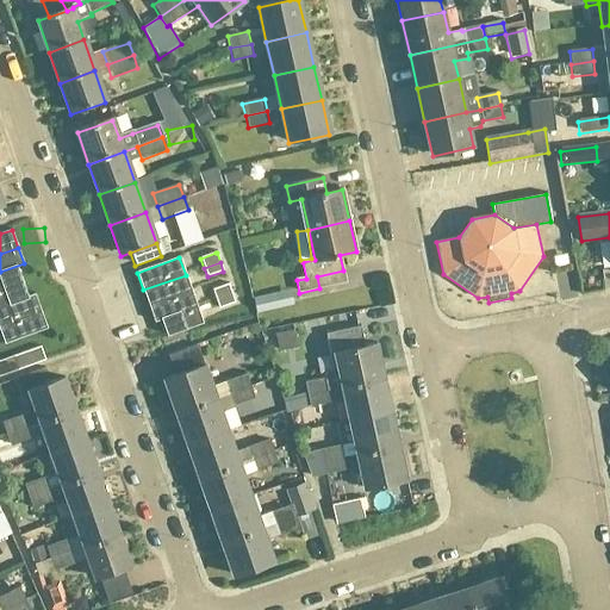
[(0,272),(0,290),(23,282),(17,267),(24,265),(24,263),(0,272)]
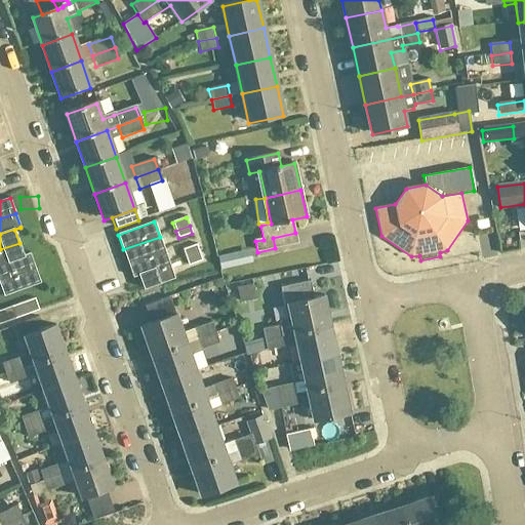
[(123,249),(128,264),(164,250),(160,237),(123,249)]
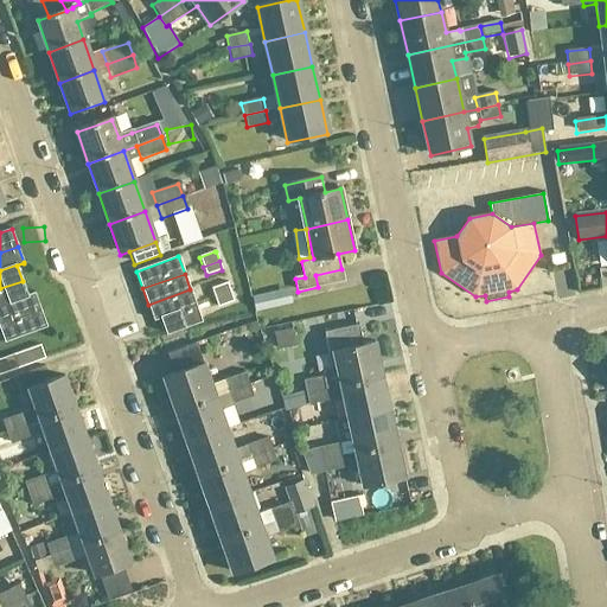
[(23,281),(0,288),(0,307),(36,294),(29,296),(23,281)]
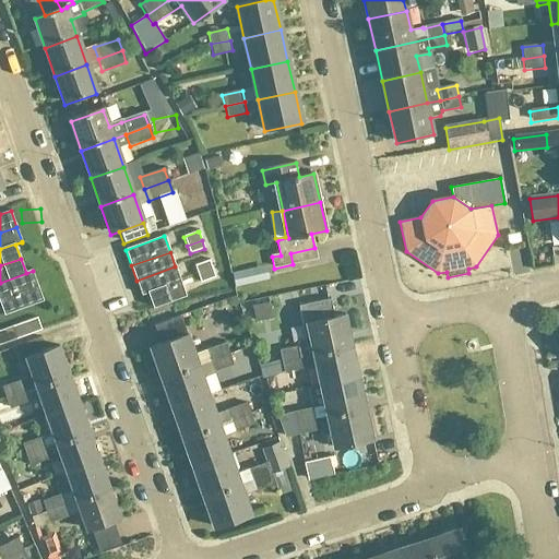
[(209,261),(194,266),(198,275),(212,270),(209,261)]
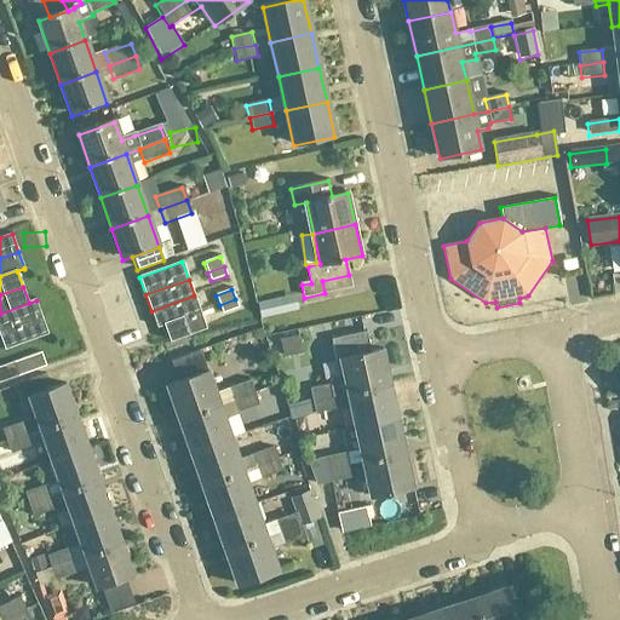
[(200,313),(194,296),(151,311),(158,327),(200,313)]
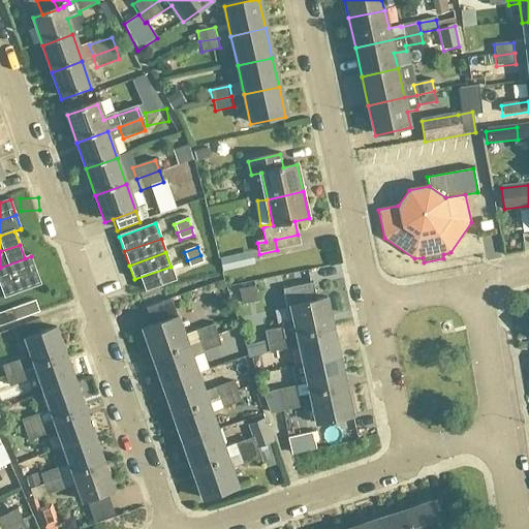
[(254,253),(222,260),(224,272),(257,265),(254,253)]
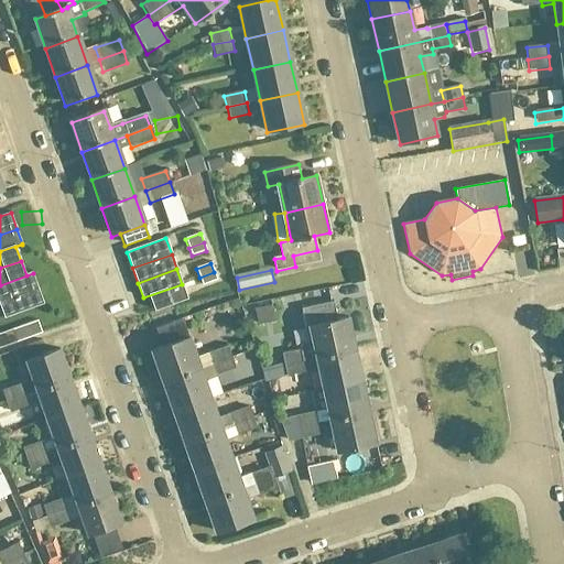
[(214,272),(199,278),(203,285),(217,281),(214,272)]
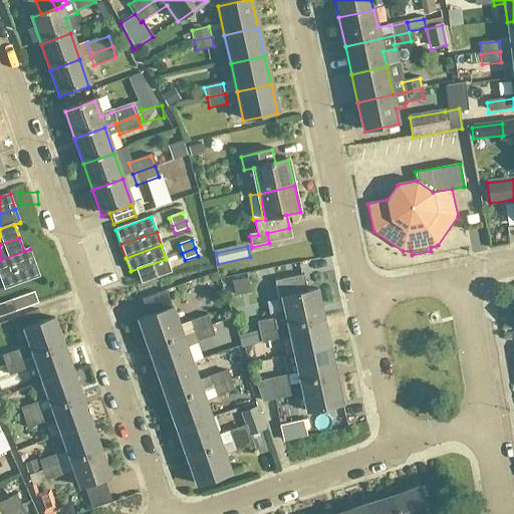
[(0,260),(0,275),(35,263),(30,249),(0,260)]
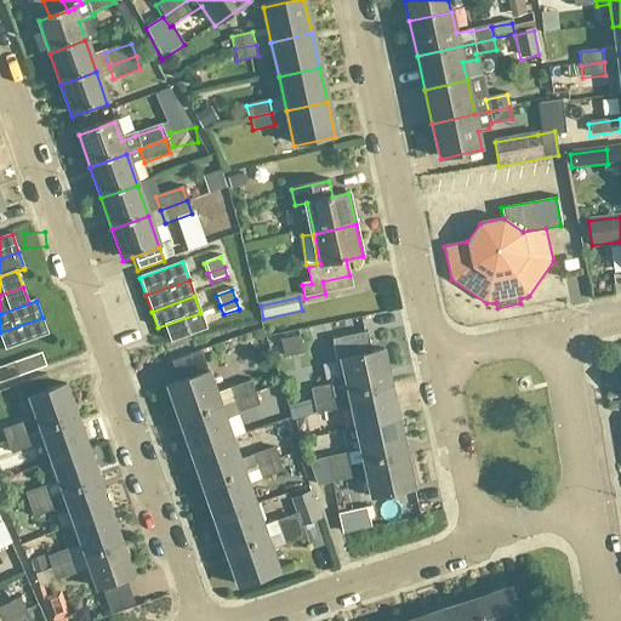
[(200,313),(158,328),(158,329),(165,326),(170,342),(189,336),(206,330),(206,329),(204,322),(200,313)]
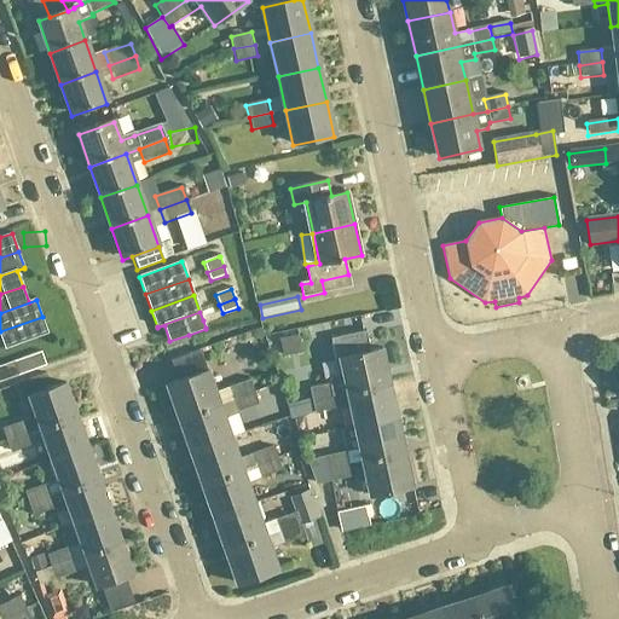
[(42,317),(0,331),(0,335),(5,350),(48,334),(42,317)]
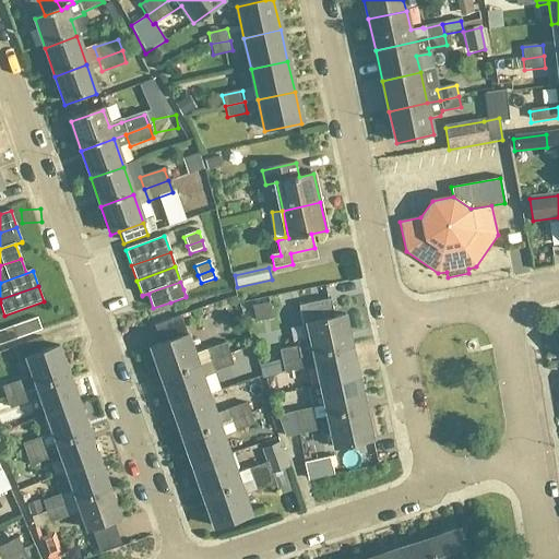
[(301,358),(313,355),(351,347),(343,316),(333,318),(329,300),(297,307),(301,326),(306,325),(310,342),(297,344),(297,347),(278,352),(282,363),(301,358)]
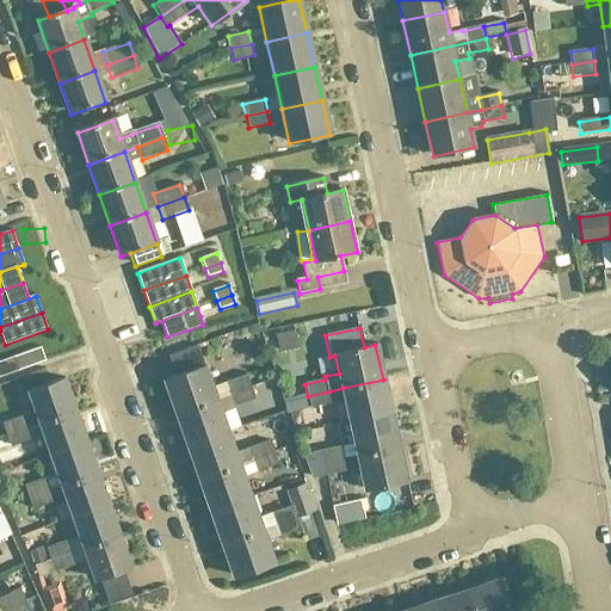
[(41,349),(31,351),(36,365),(45,362),(41,349)]
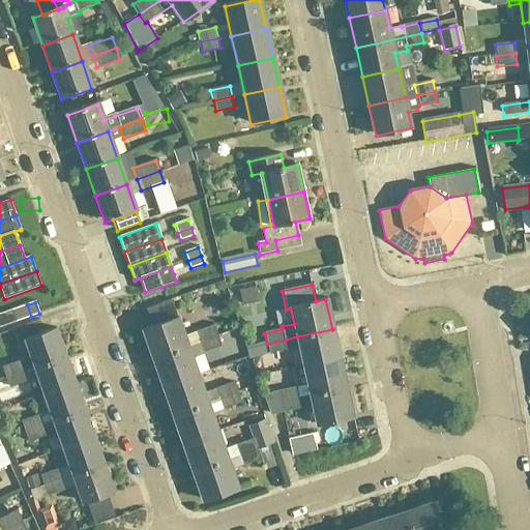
[(27,304),(20,307),(24,319),(31,317),(27,304)]
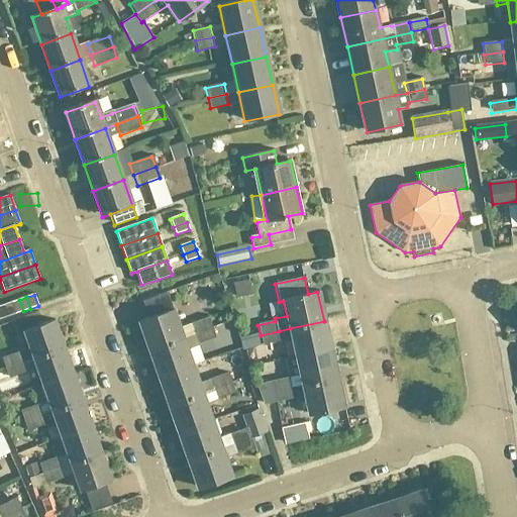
[(19,300),(11,303),(15,314),(23,311),(19,300)]
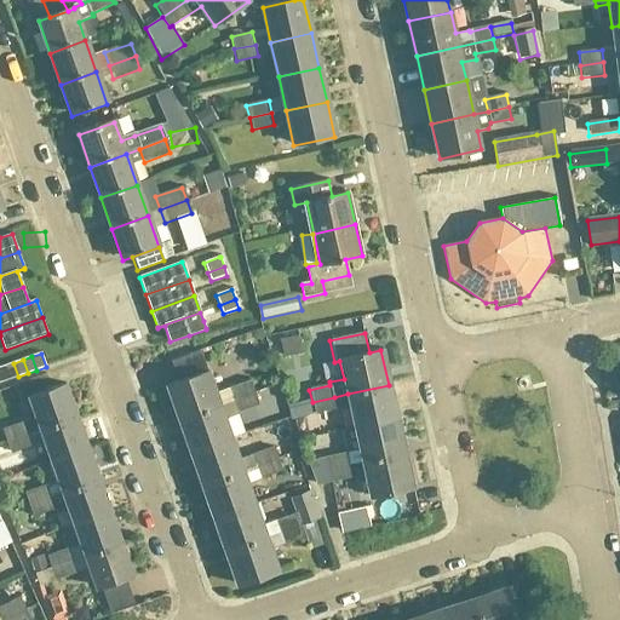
[(0,367),(0,383),(18,377),(13,363),(0,367)]
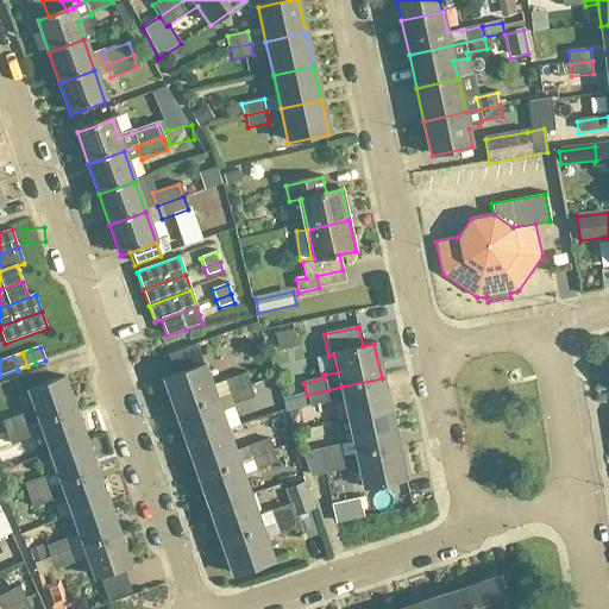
[(163,380),(175,413),(215,399),(203,365),(163,380)]
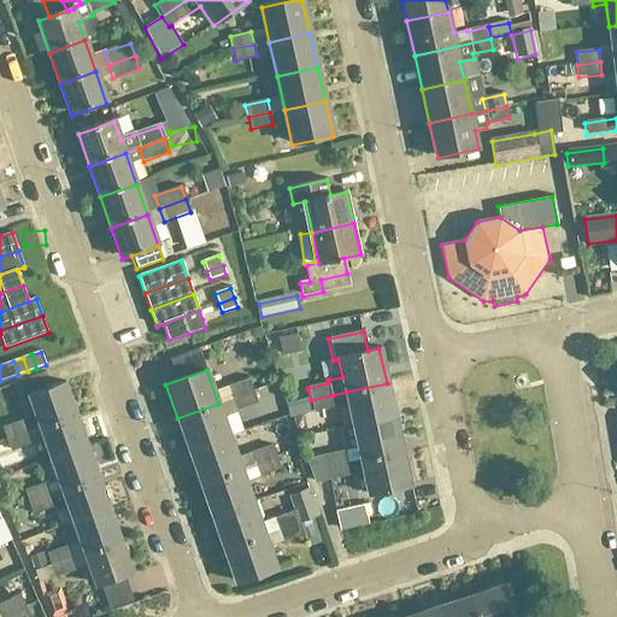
[(27,434),(41,429),(77,416),(66,383),(52,389),(46,374),(19,383),(24,399),(29,397),(36,417),(23,422),(3,429),(6,440),(27,434)]
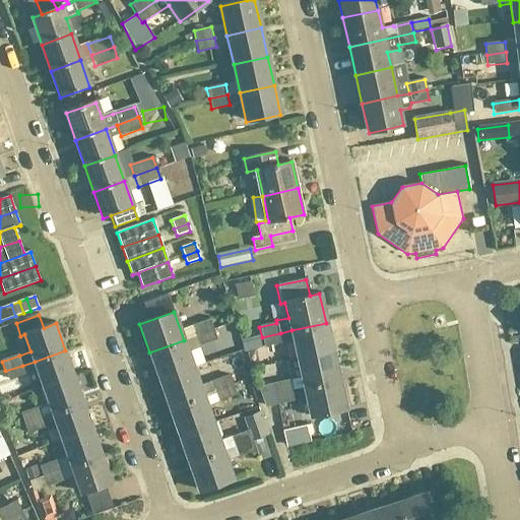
[(191,326),(194,336),(212,330),(209,320),(191,326)]
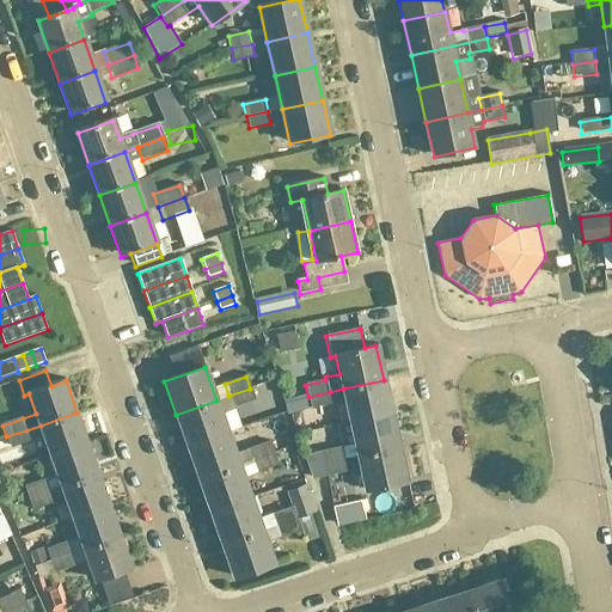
[(384,380),(343,389),(350,422),(391,414),(384,380)]
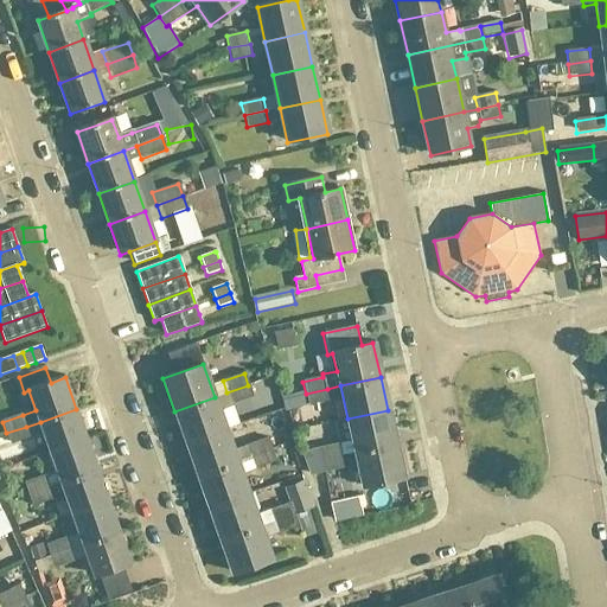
[(248,385),(227,393),(231,404),(253,397),(248,385)]
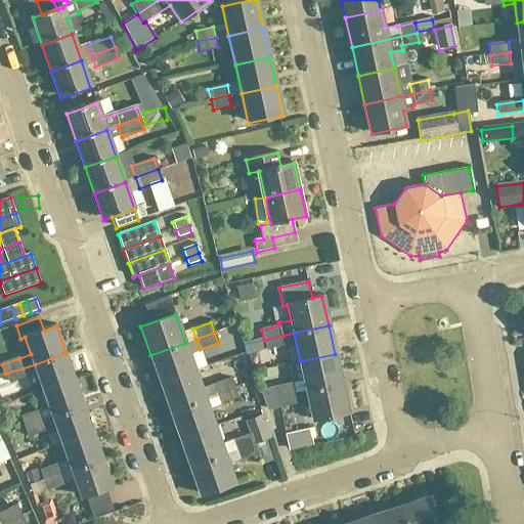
[(266,350),(285,346),(282,336),(264,340),(266,350)]
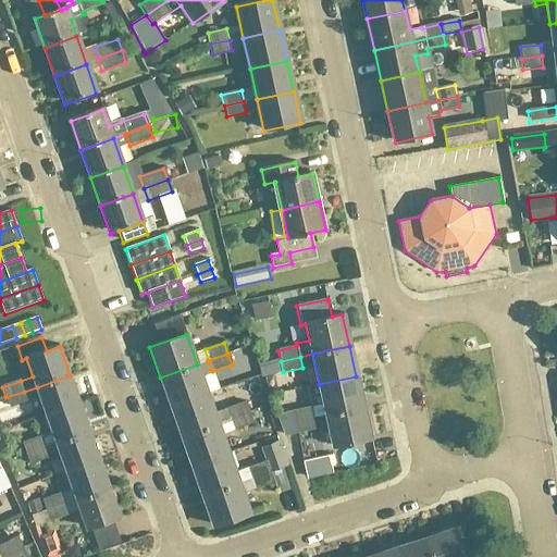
[(171,407),(207,394),(197,364),(160,378),(171,407)]
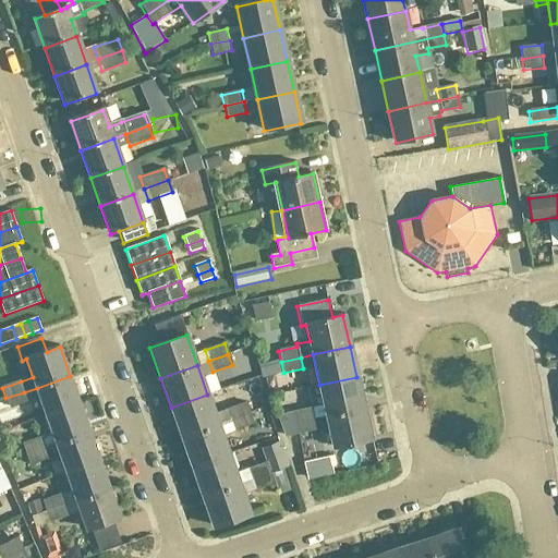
[(47,416),(80,404),(70,376),(37,388),(47,416)]
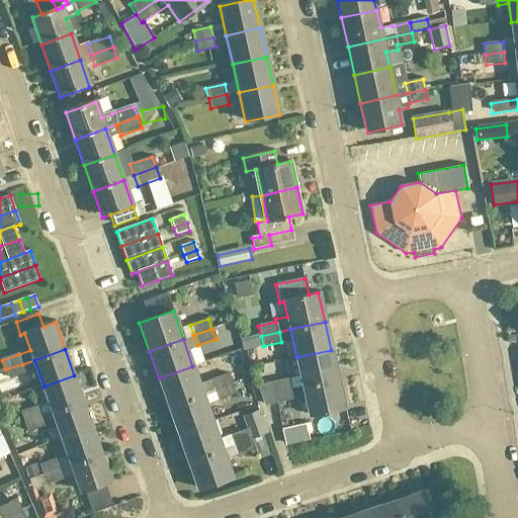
[(331,350),(296,357),(303,385),(337,378),(331,350)]
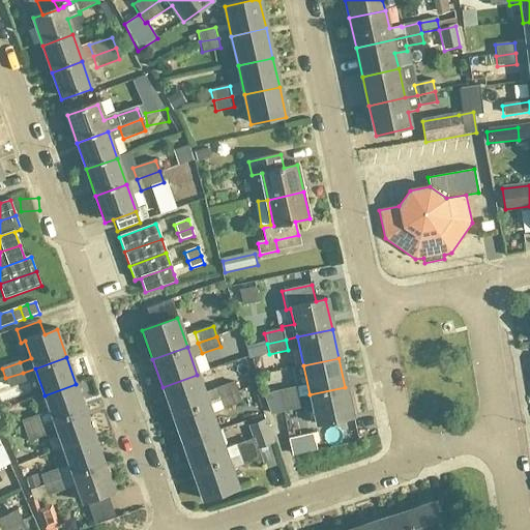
[(23,373),(5,378),(9,388),(26,382),(23,373)]
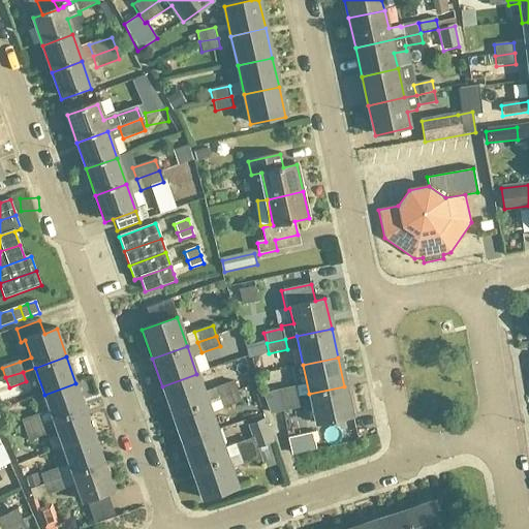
[(162,386),(172,414),(207,402),(196,374),(162,386)]
